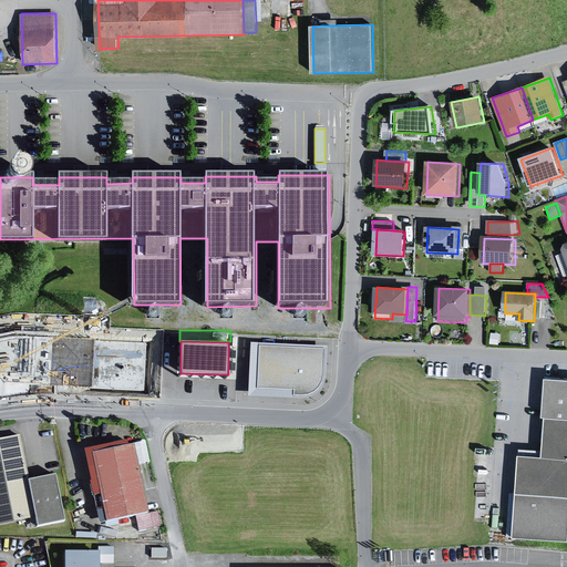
[(295,401),(295,398),(295,392),(258,390),(260,348),(325,351),(325,348),(251,344),(249,399),(295,401)]
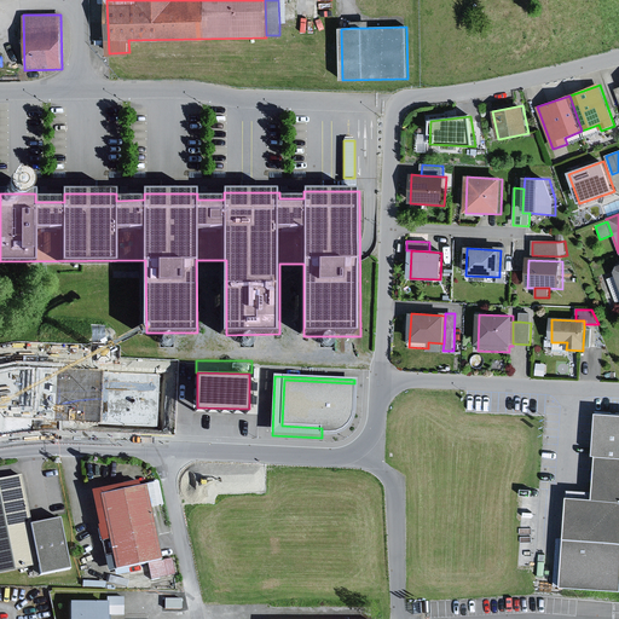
[(354,383),(284,380),(282,426),(322,428),(322,434),(330,435),(340,432),(346,429),(352,420),(354,383)]
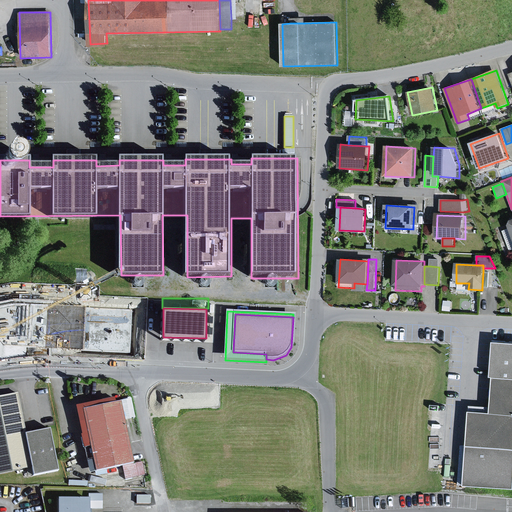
[(496,378),(511,378),(511,343),(495,342),(492,377),(496,378)]
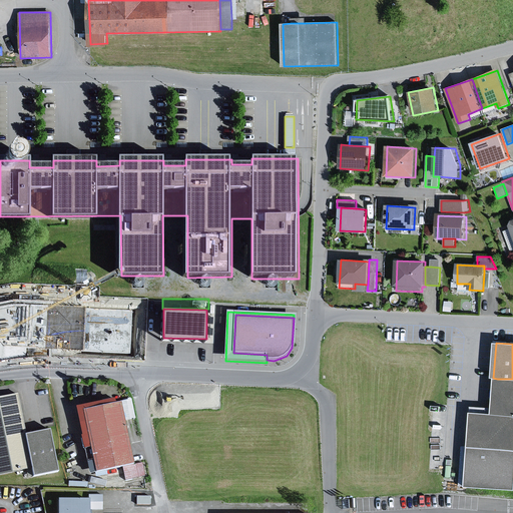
[(494,414),(473,413),(470,447),(467,487),(512,490),(512,379),(497,379),(494,414)]
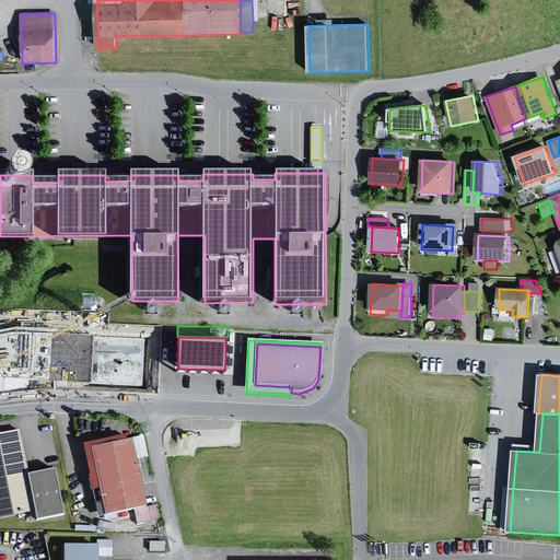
[(20,431),(0,434),(0,518),(36,512),(30,476),(20,431)]
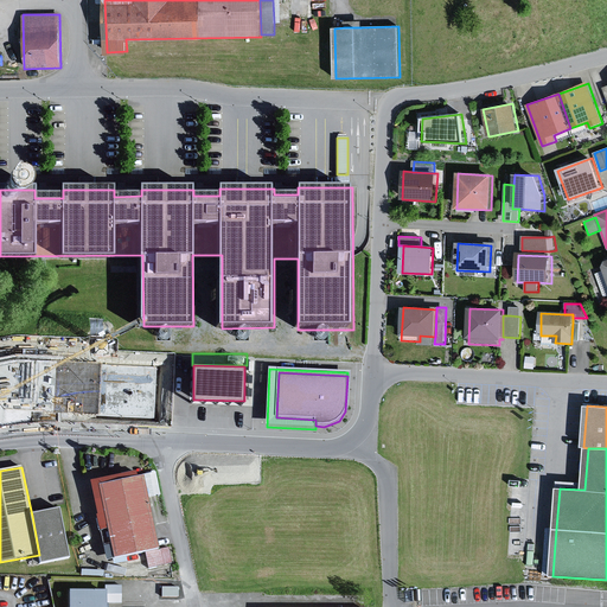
[(98,487),(138,479),(138,473),(91,483),(101,528),(107,526),(98,487)]
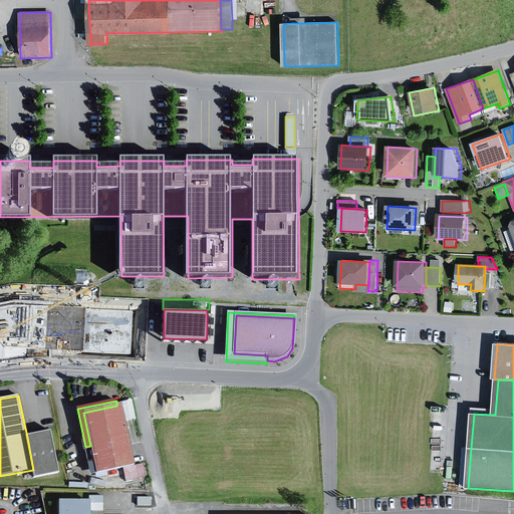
[(133,403),(121,405),(125,423),(137,421),(133,403)]
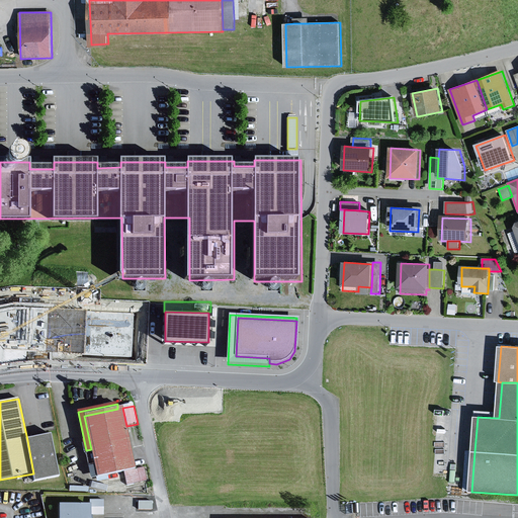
[(117,409),(84,416),(91,449),(97,478),(123,471),(136,469),(126,426),(122,408),(117,409)]
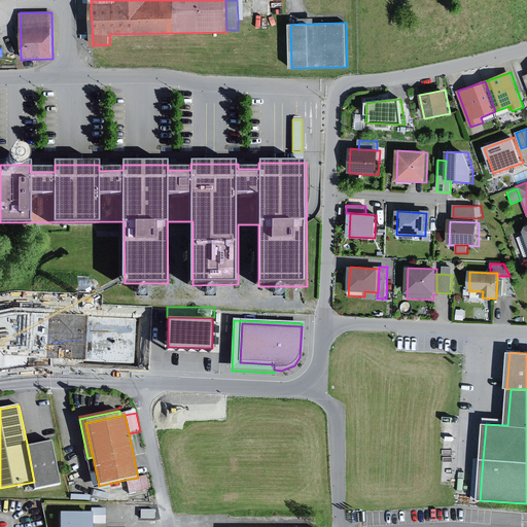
[(54,443),(28,448),(34,482),(35,491),(62,486),(54,443)]
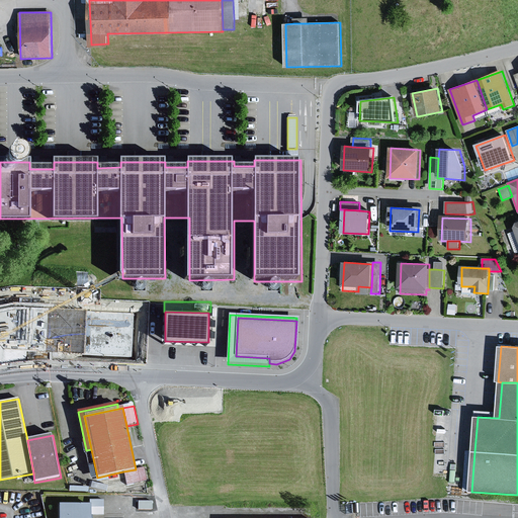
[(471,492),(475,451),(468,451),(465,491),(471,492)]
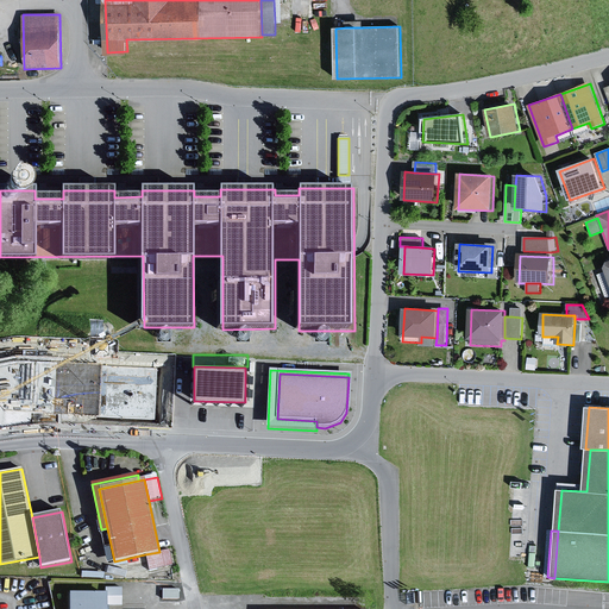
[(159,552),(145,554),(149,571),(173,565),(170,551),(159,552)]
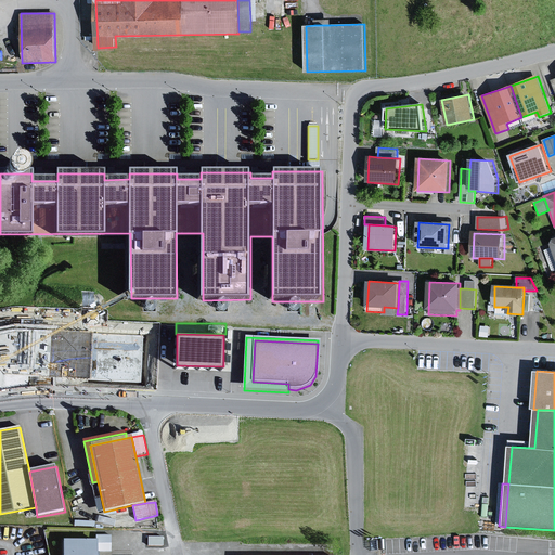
[(99,536),(99,542),(98,552),(112,552),(112,537),(99,536)]
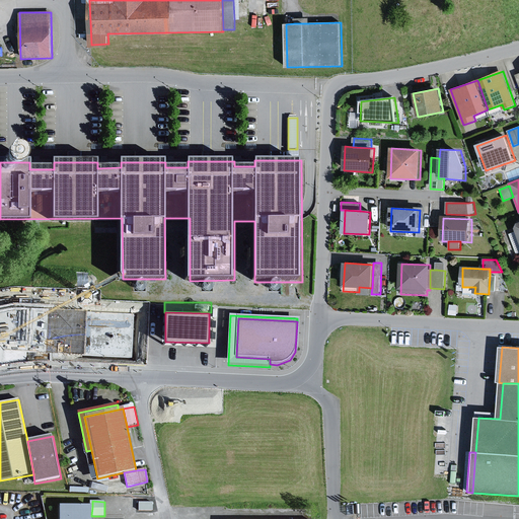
[(151,504),(142,506),(143,513),(153,511),(151,504)]
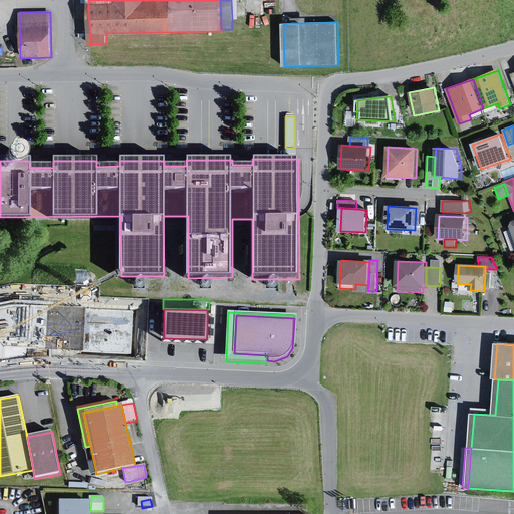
[(91,502),(60,501),(59,513),(90,513),(90,511),(91,502)]
